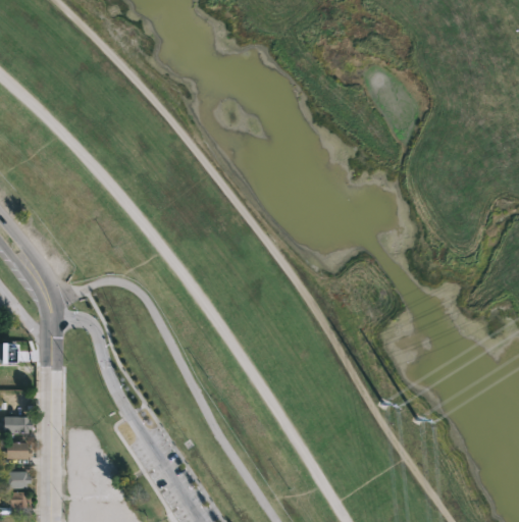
[(16,343),(0,343),(0,362),(17,361),(16,343)]
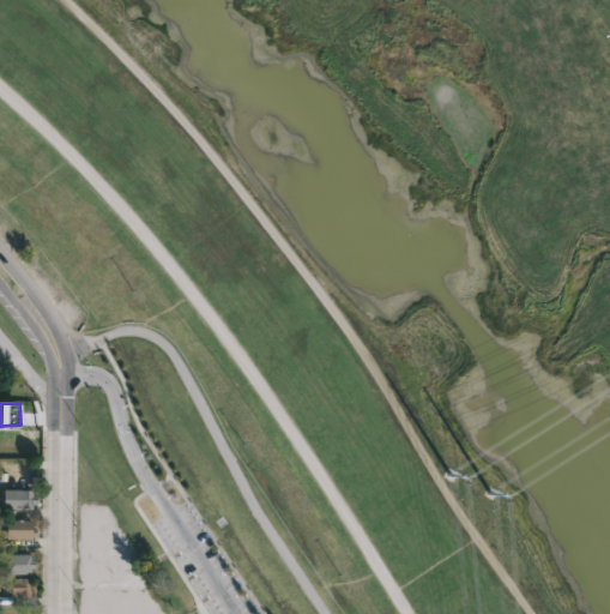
[(38,495),(38,504),(35,504),(35,510),(5,509),(5,489),(35,489),(35,495),(38,495)]
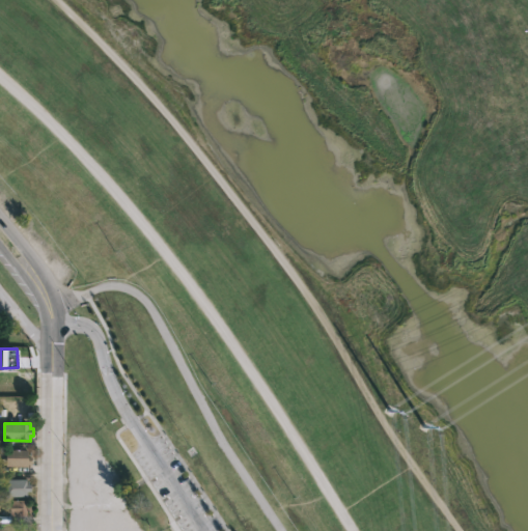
[(32,463),(32,464),(28,464),(28,467),(6,467),(7,449),(29,450),(29,457),(32,457),(32,463)]
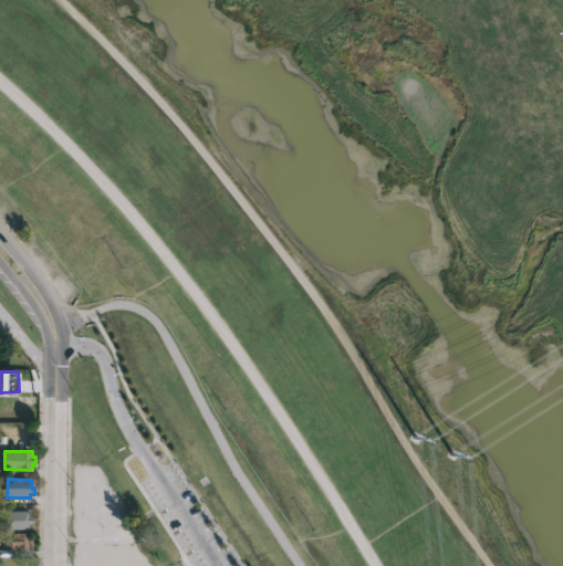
[(30,511),(30,516),(34,516),(34,524),(30,524),(30,530),(9,530),(9,511),(30,511)]
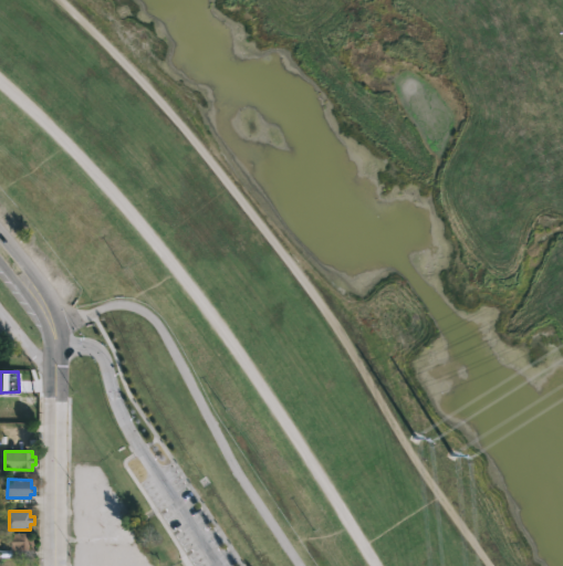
[(32,534),(31,551),(14,551),(14,533),(32,534)]
